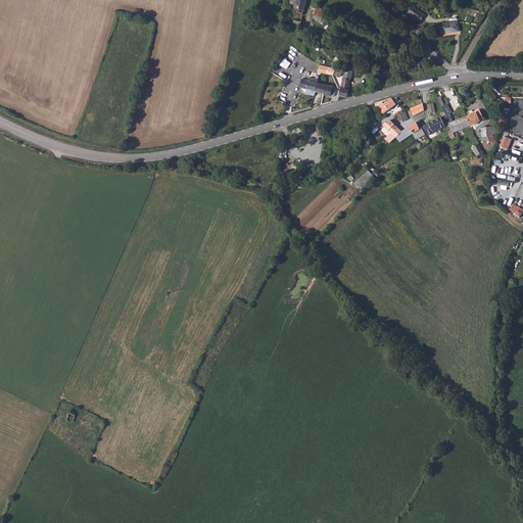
[(297,8),(292,29),(299,31),(306,0),(296,0),(295,7),(297,8)]
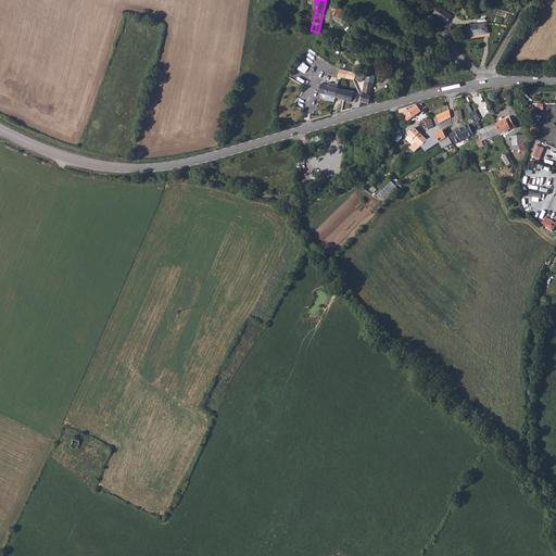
[(442,9),(437,15),(446,23),(452,16),(442,9)]
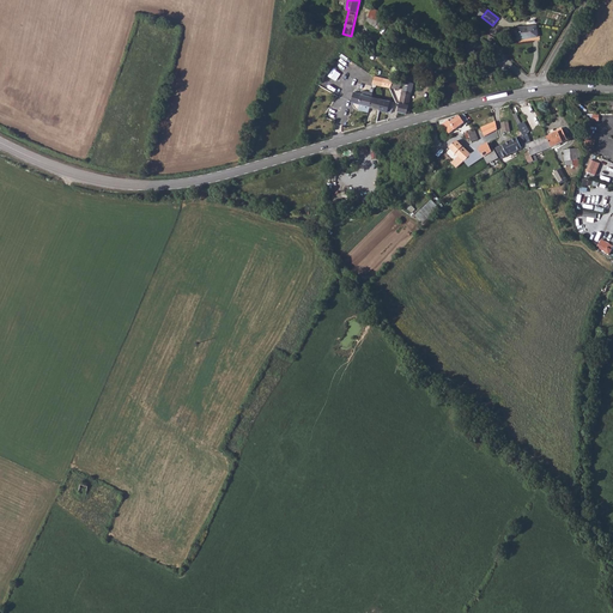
[(368,17),(365,24),(377,28),(380,22),(368,17)]
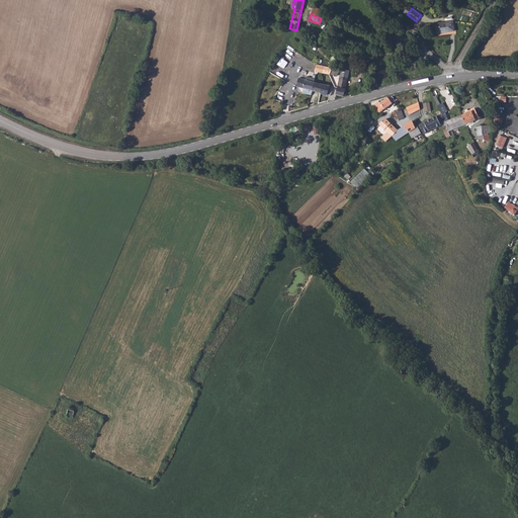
[(452,22),(435,24),(436,34),(453,31),(452,22)]
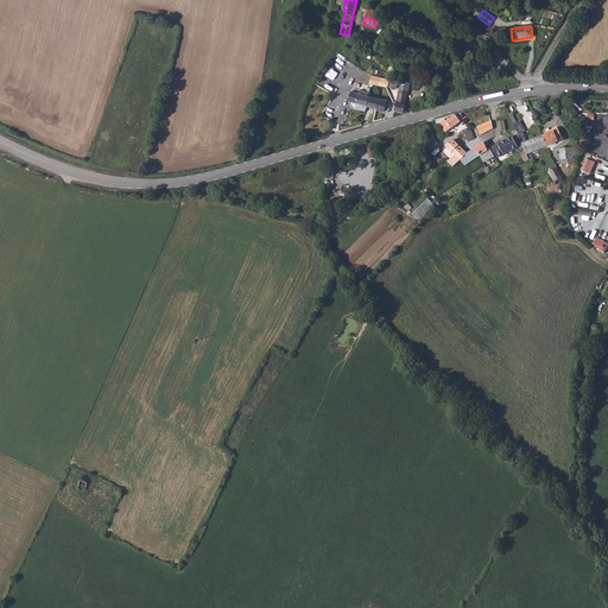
[(362,69),(358,65),(352,74),(356,76),(362,69)]
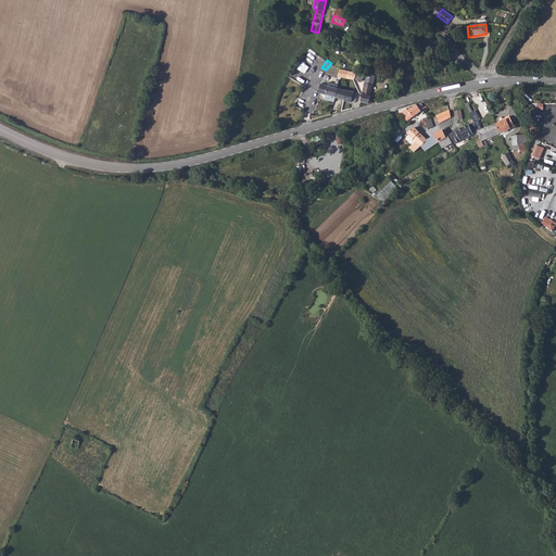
[(303,80),(306,73),(298,70),(294,77),(303,80)]
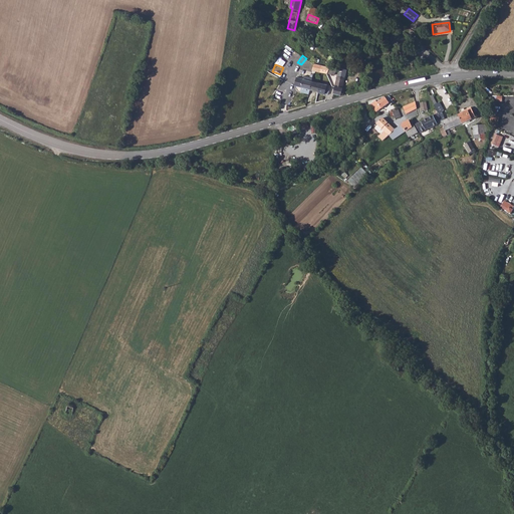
[(315,66),(314,71),(323,73),(324,66),(319,65),(318,64),(317,64),(316,65),(315,66)]
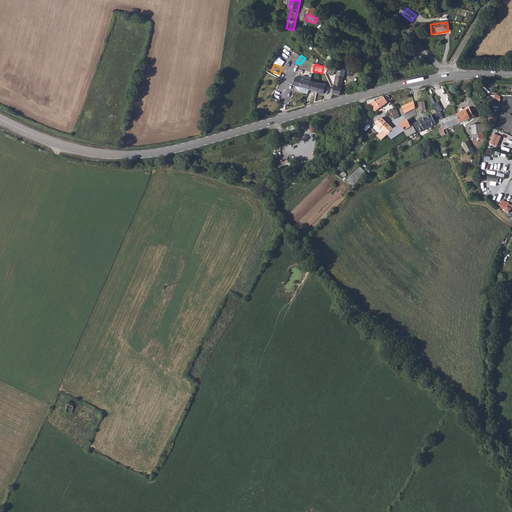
[(329,70),(329,73),(335,74),(337,67),(332,66),(331,70),(329,70)]
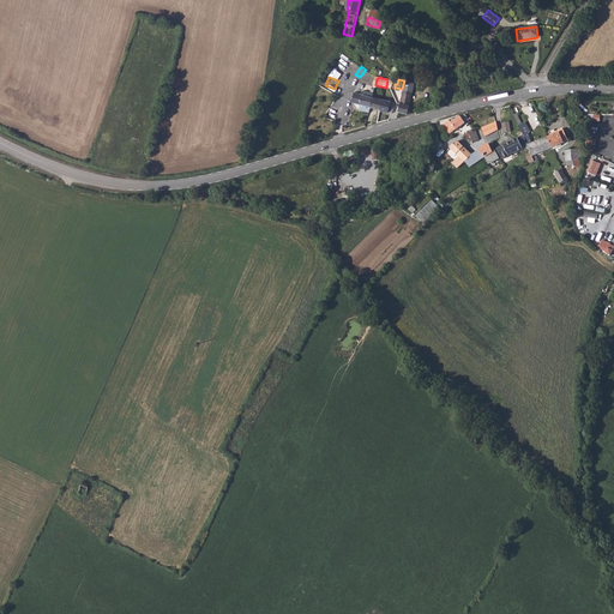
[(404,90),(399,113),(407,114),(414,85),(410,85),(409,88),(404,88),(404,90)]
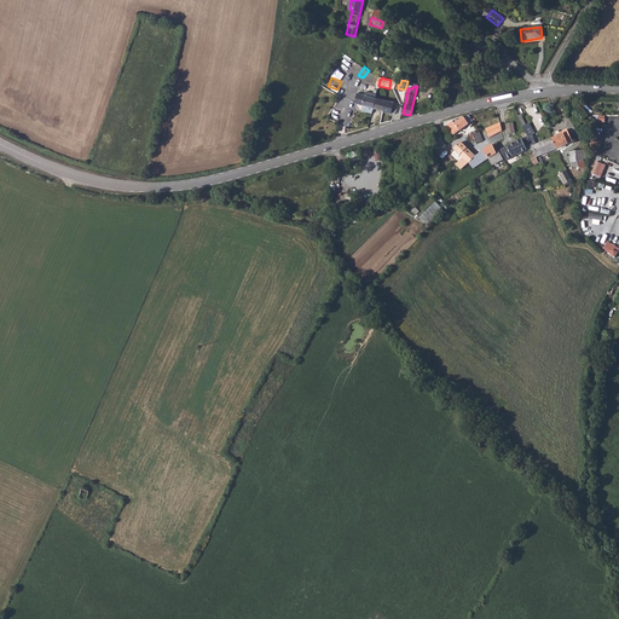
[(354,103),(363,105),(374,108),(376,98),(377,94),(368,93),(366,97),(357,94),(354,103)]
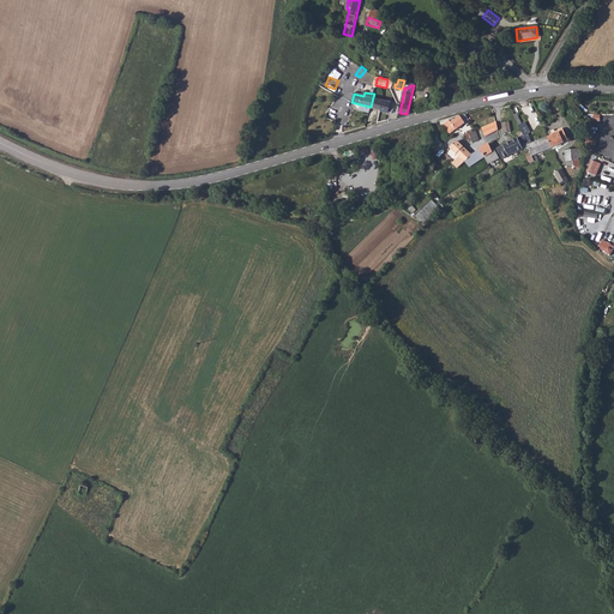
[(373,97),(371,107),(381,110),(383,100),(373,97)]
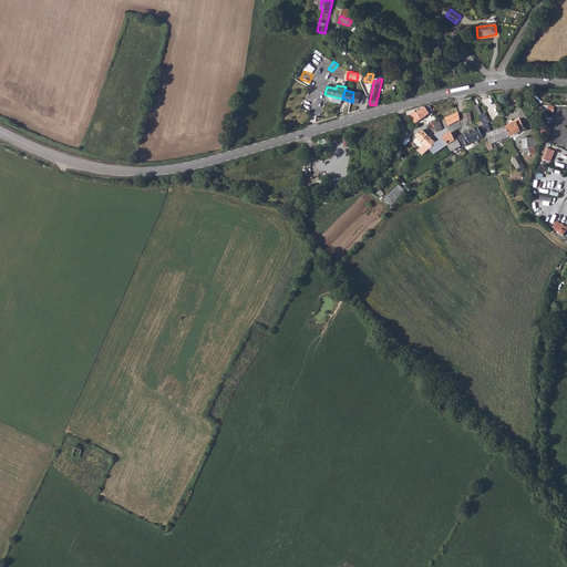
[(352,102),(351,103),(359,104),(359,103),(362,104),(364,95),(353,92),(352,102)]
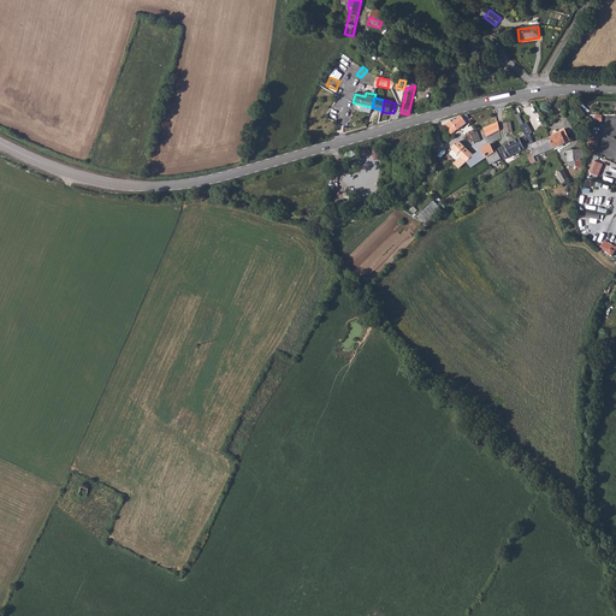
[(465,114),(461,116),(455,122),(454,119),(444,126),(451,135),(468,122),(465,114)]
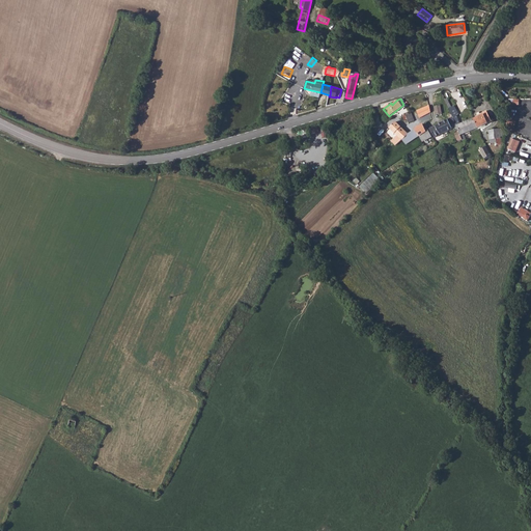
[(449,104),(446,105),(452,117),(456,116),(457,115),(454,107),(451,108),(449,104)]
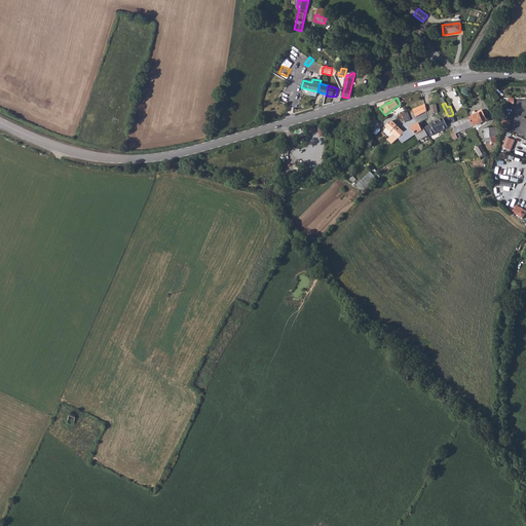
[(415,117),(418,116),(426,111),(425,106),(416,109),(415,108),(414,109),(414,110),(412,111),(415,117)]
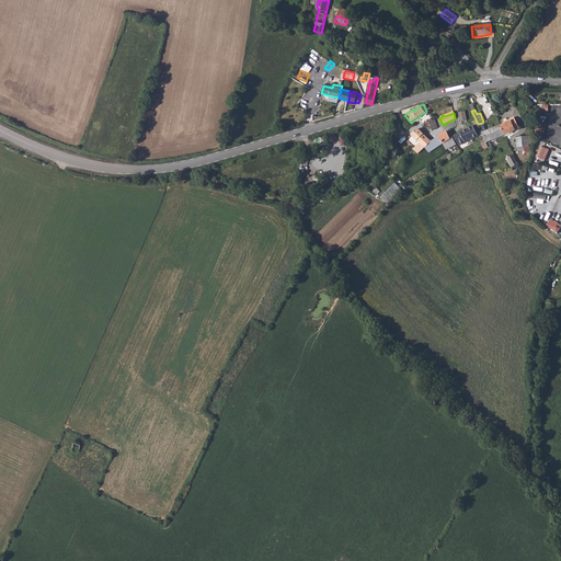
[(540,124),(548,126),(549,117),(541,116),(540,124)]
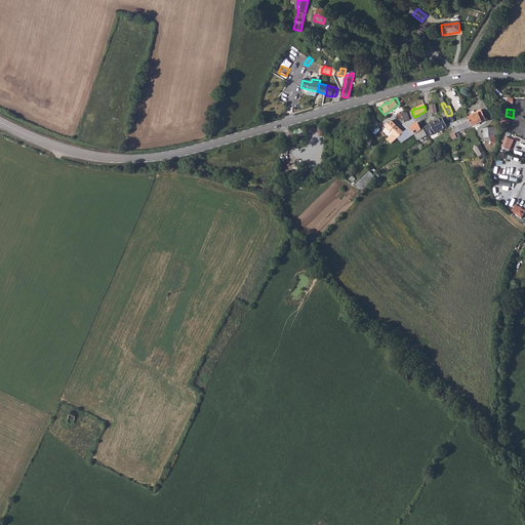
[(406,112),(401,115),(402,118),(404,122),(409,120),(406,112)]
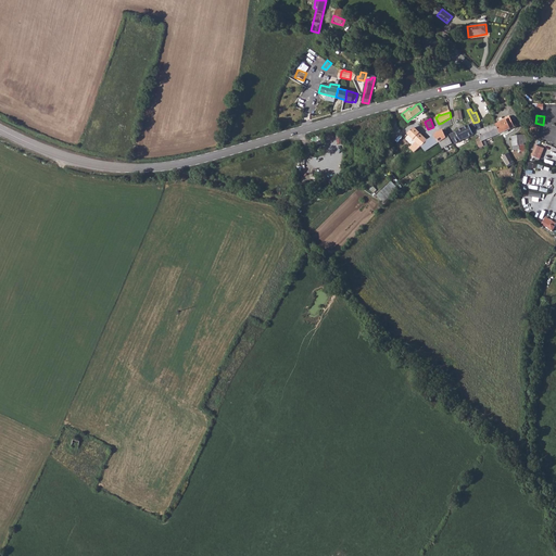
[(507,119),(496,125),(500,134),(501,136),(509,133),(509,130),(512,129),(507,119)]
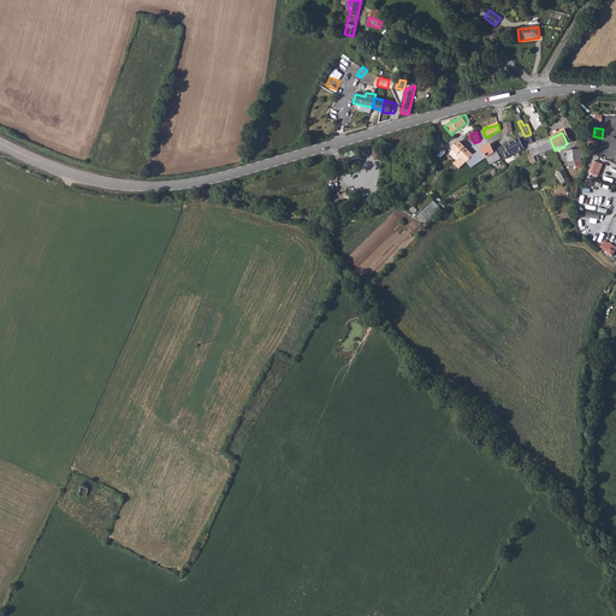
[(529,135),(525,136),(531,150),(532,153),(534,157),(554,148),(550,138),(534,144),(529,135)]
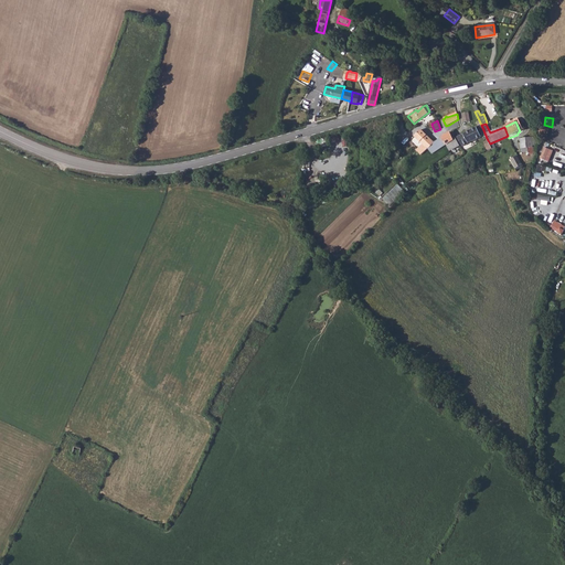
[(462,135),(456,138),(461,147),(482,137),(483,139),(487,138),(481,125),(462,135)]
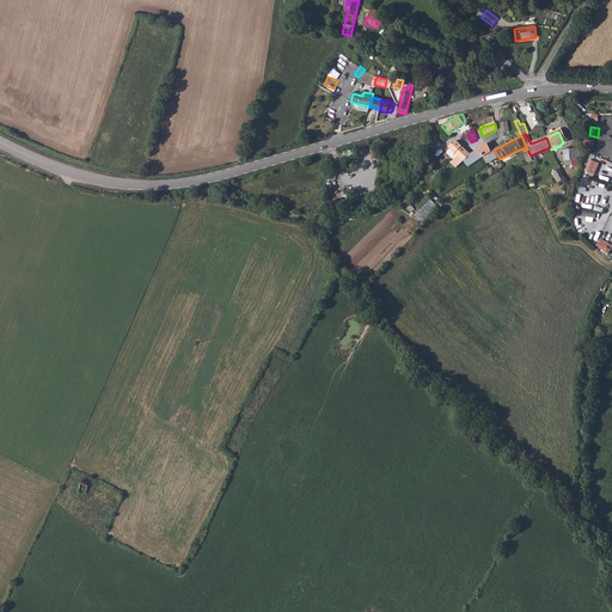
[(454,141),(448,148),(460,158),(463,161),(470,154),(454,141)]
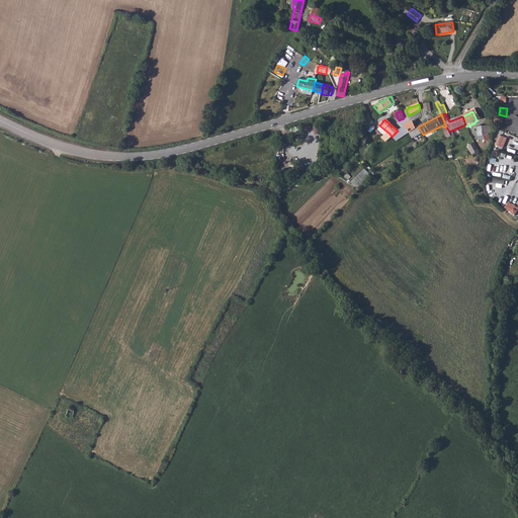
[(412,122),(404,126),(408,133),(415,128),(412,122)]
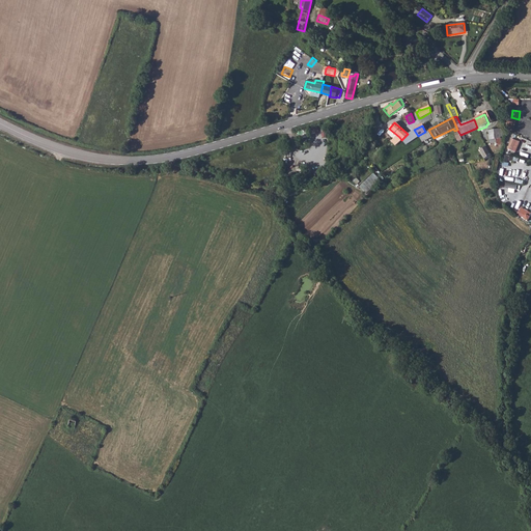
[(496,139),(496,131),(487,131),(488,144),(496,143),(496,139)]
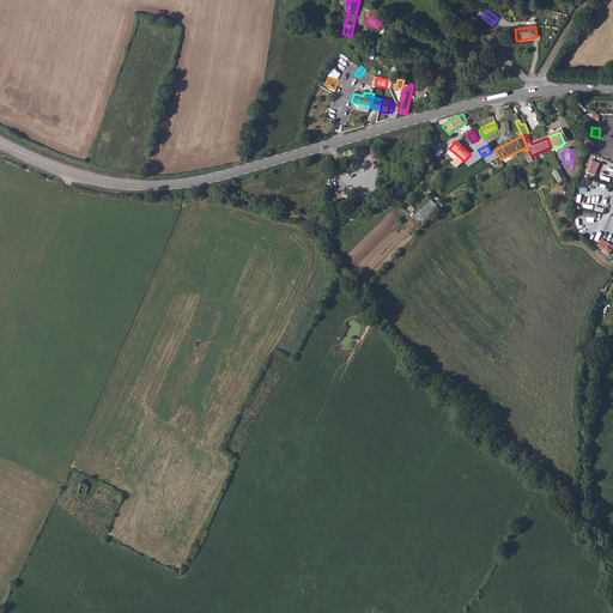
[(471,155),(463,162),(468,168),(475,163),(471,155)]
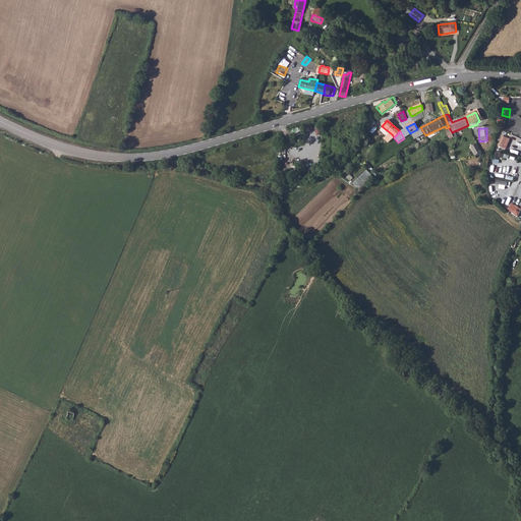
[(513,145),(516,137),(509,134),(506,141),(513,145)]
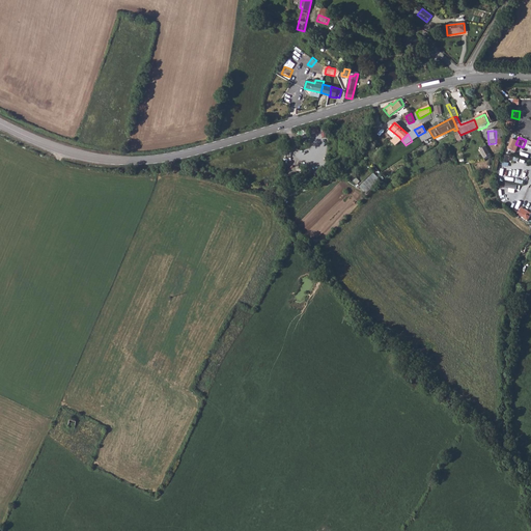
[(490,155),(485,146),(479,149),(485,160),(486,159),(486,158),(490,155)]
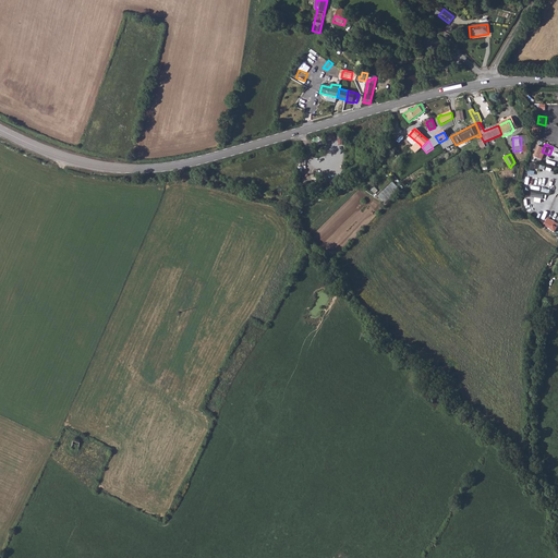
[(392,181),(377,195),(385,203),(400,189),(392,181)]
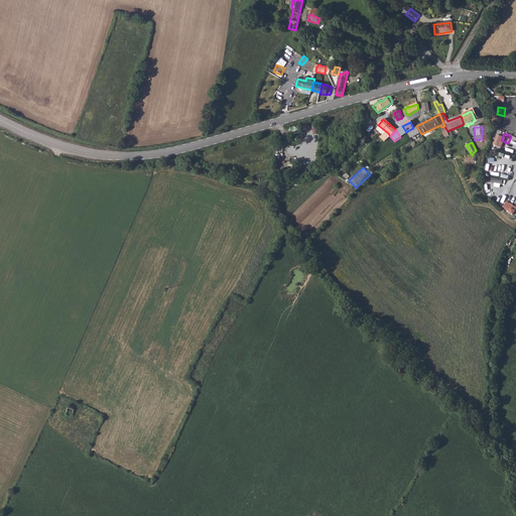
[(509,176),(511,169),(504,168),(502,175),(509,176)]
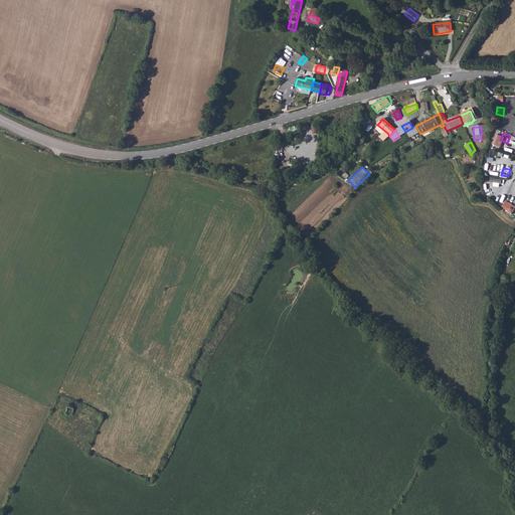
[(500,186),(501,179),(490,178),(490,182),(494,182),(493,186),(500,186)]
